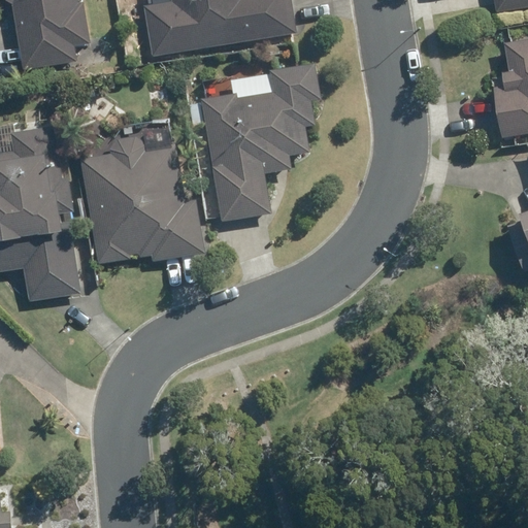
[(18,0),(24,3),(34,69),(88,61),(85,46),(101,44),(94,2),(88,3),(87,0),(18,0)]
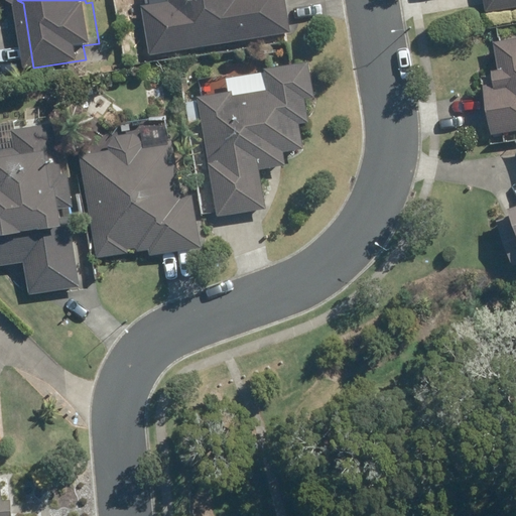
[(165,0),(166,2),(140,6),(148,54),(289,32),(283,0),(165,0)]
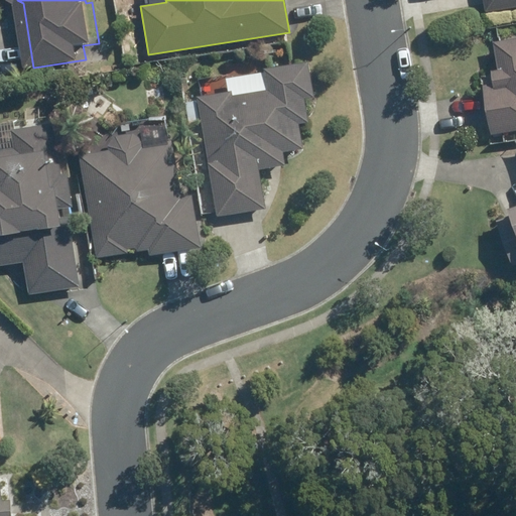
[(515,0),(482,0),(484,11),(515,6),(515,0)]
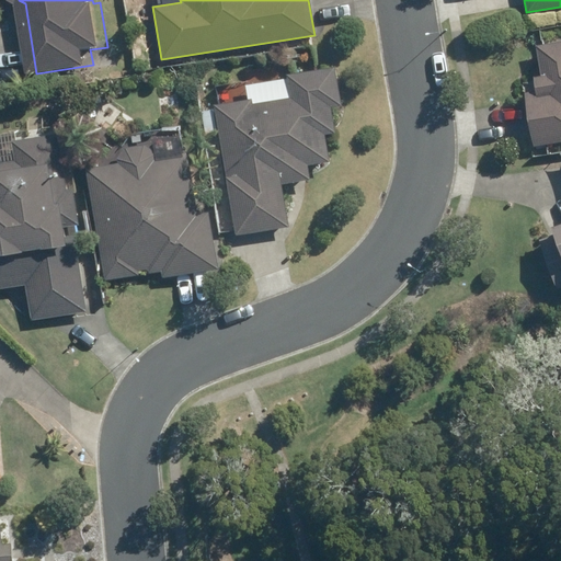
[(560,42),(536,46),(539,76),(531,77),(534,92),(526,93),(533,144),(560,140),(560,42)]
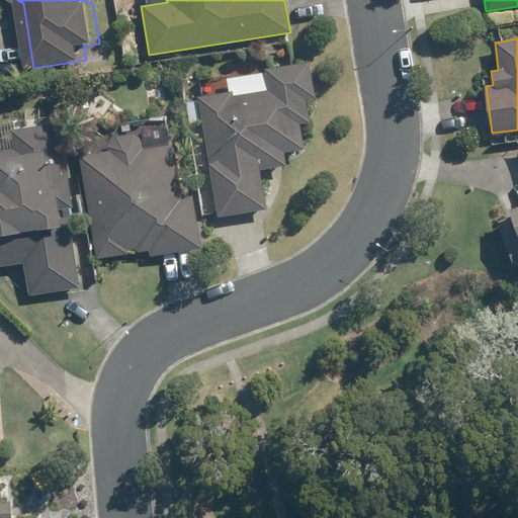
[(306,63),(263,70),(267,91),(232,96),(231,91),(196,97),(197,101),(184,103),(188,123),(200,121),(216,217),(264,208),(258,171),(283,167),(281,153),(301,150),(297,123),(307,122),(303,98),(312,97),(306,63)]
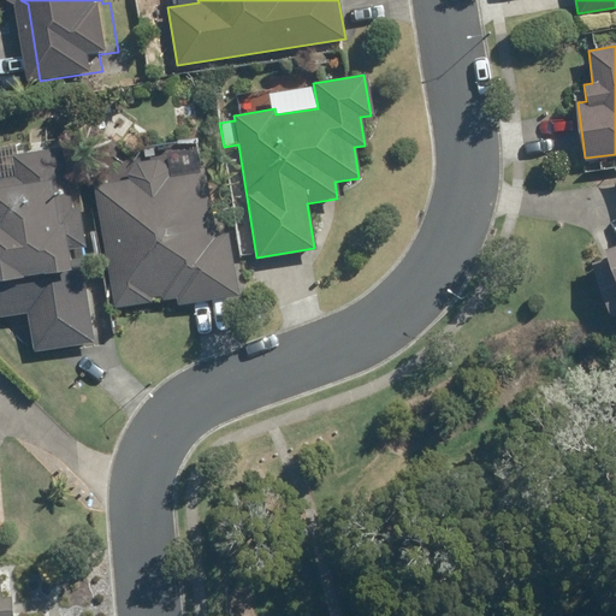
[(10,154),(15,178),(0,179),(0,315),(25,312),(31,351),(93,342),(78,248),(84,248),(78,206),(69,207),(60,147),(10,154)]
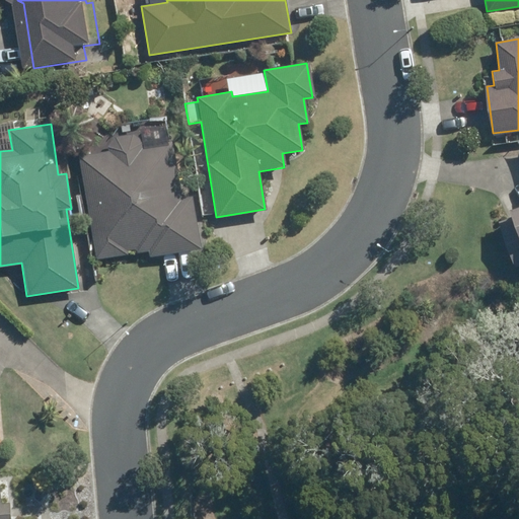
[(106,147),(107,152),(79,157),(95,260),(147,250),(148,258),(200,249),(191,197),(180,199),(170,141),(141,146),(141,141),(131,135),(115,137),(106,147)]
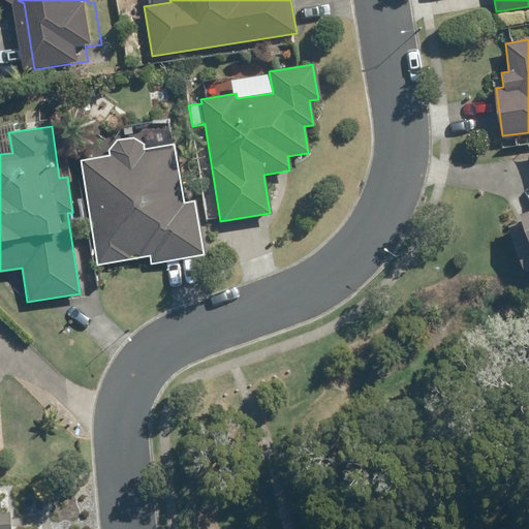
[(528,210),(518,215),(520,222),(508,227),(524,271),(528,269),(528,210)]
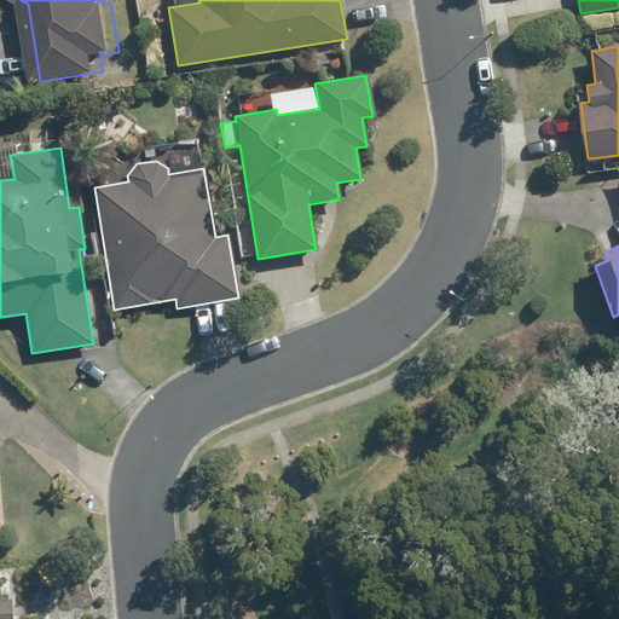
[(0,618),(11,618),(10,601),(0,601),(0,618)]
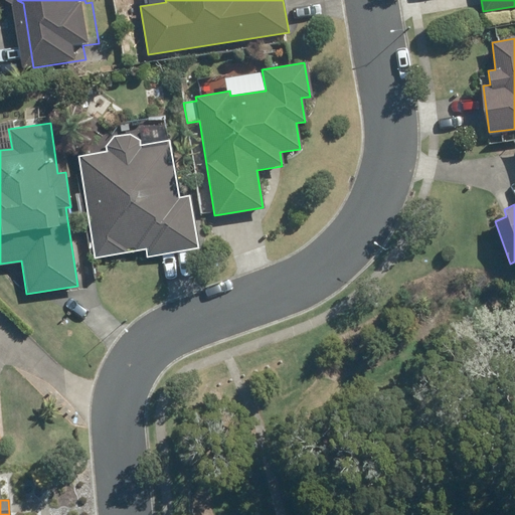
All buildings are outlined.
